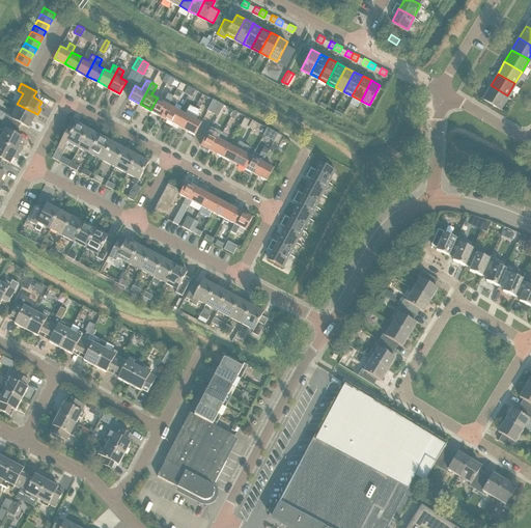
[(500,108),(507,95),(491,85),(483,98),(500,108)]
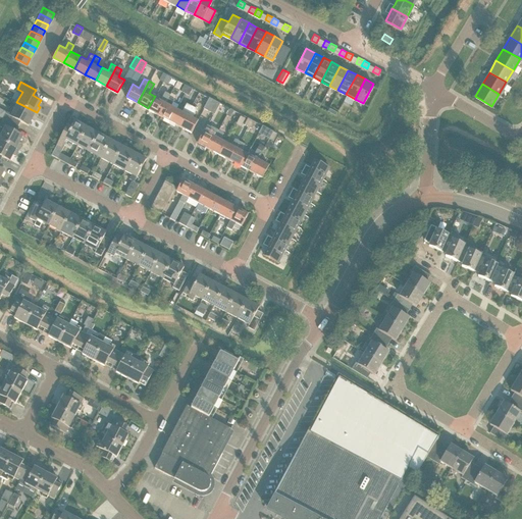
[(161,97),(155,94),(154,96),(155,96),(148,108),(159,113),(169,95),(170,93),(165,90),(161,97)]
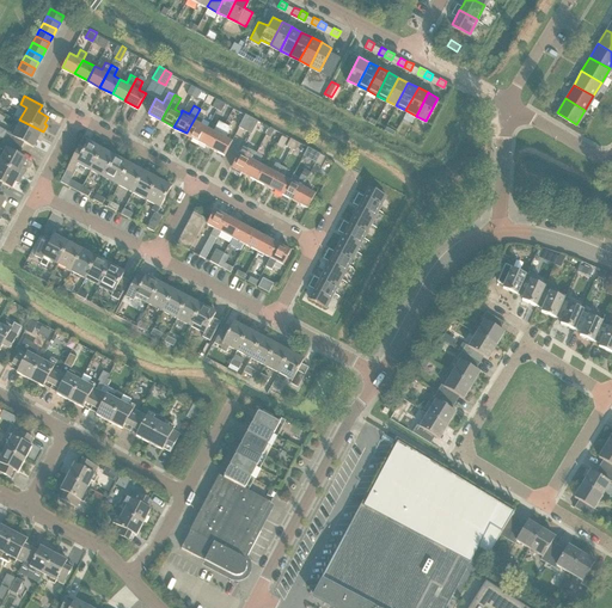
[(199,140),(207,126),(200,122),(204,114),(199,111),(187,133),(199,140)]
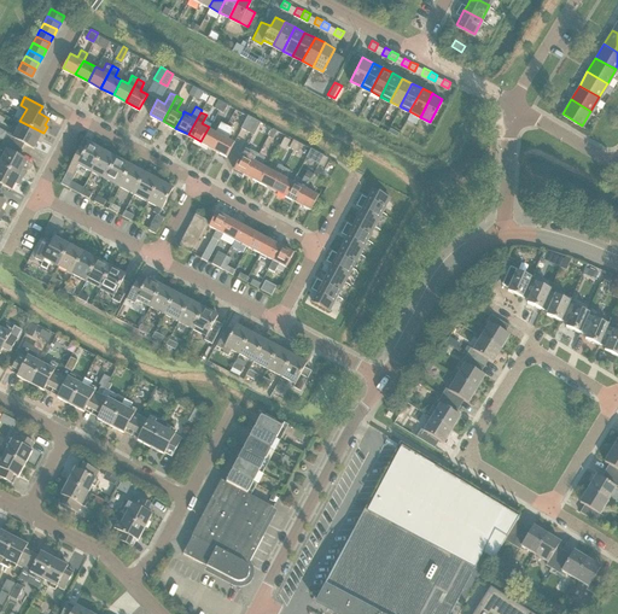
[(248,129),(254,116),(248,113),(240,126),(248,129)]
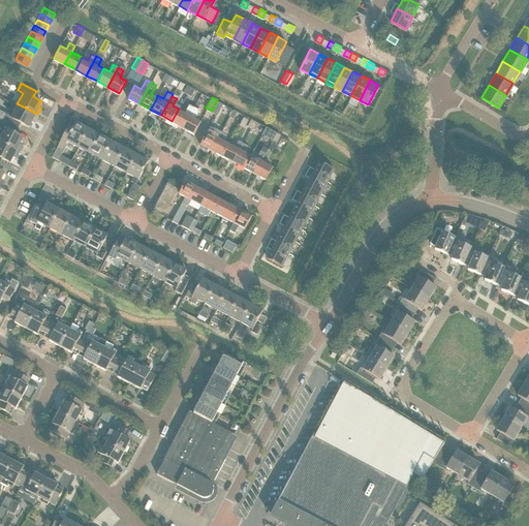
[(217,99),(212,111),(217,114),(223,102),(217,99)]
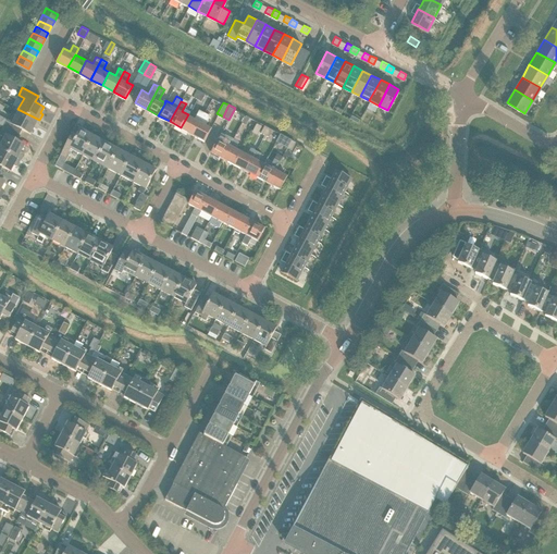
[(36,126),(39,120),(17,109),(12,120),(7,118),(2,124),(19,133),(22,127),(31,132),(34,125),(36,126)]
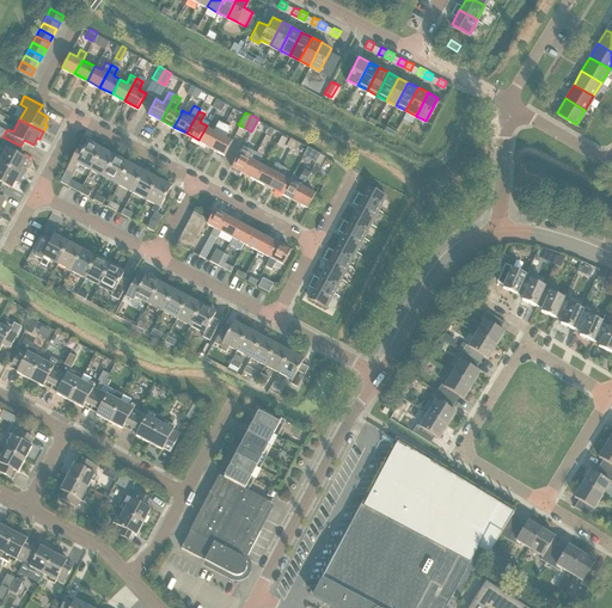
[(219,133),(212,147),(225,154),(232,140),(225,136),(231,124),(225,121),(219,133)]
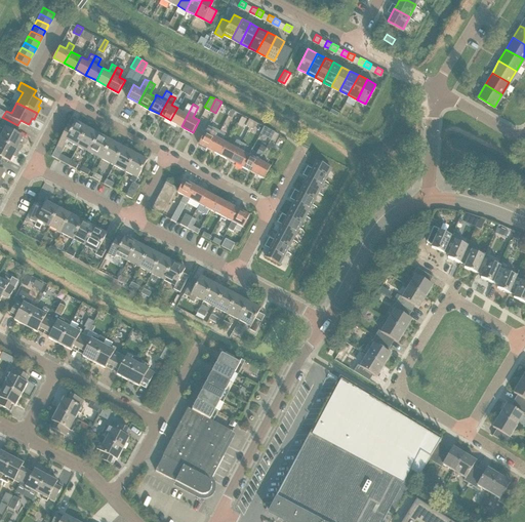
[(188,114),(177,108),(170,120),(182,126),(188,114)]
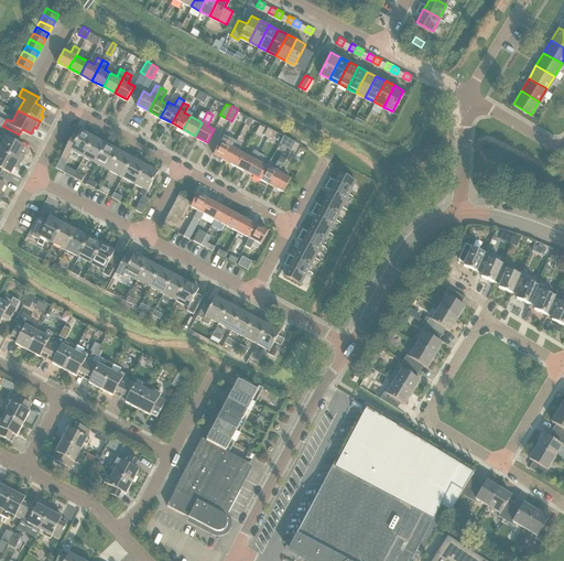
[(15,141),(19,135),(2,126),(0,130),(0,135),(4,137),(0,144),(0,149),(20,160),(23,153),(21,152),(24,146),(15,141)]
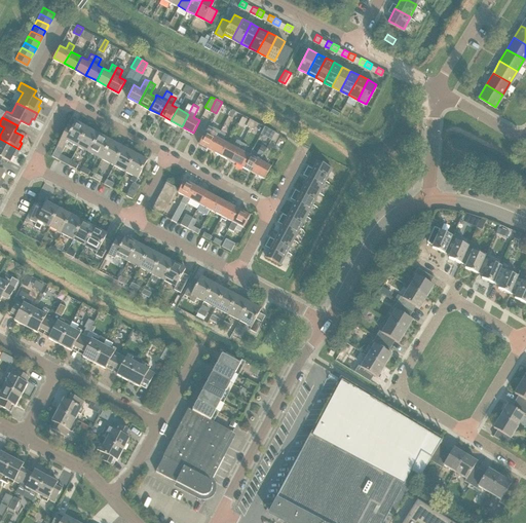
[(78,145),(87,126),(75,120),(66,139),(78,145)]
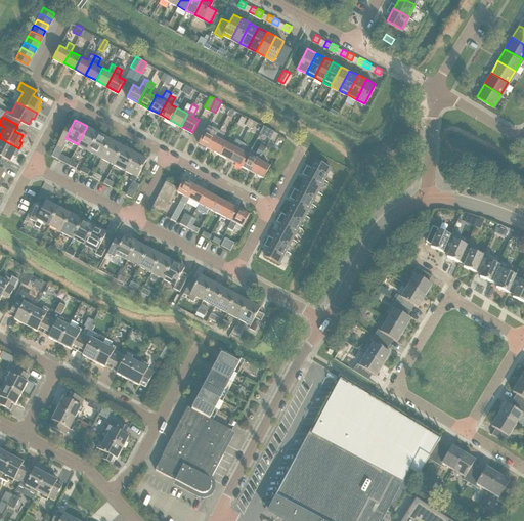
[(209,147),(219,129),(208,123),(198,142),(209,147)]
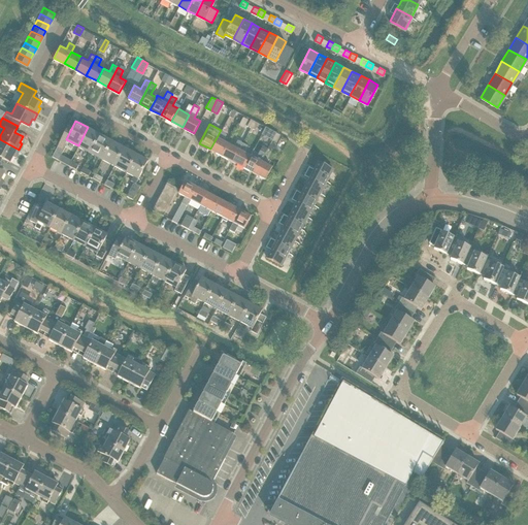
[(90,152),(100,133),(88,127),(78,145),(90,152)]
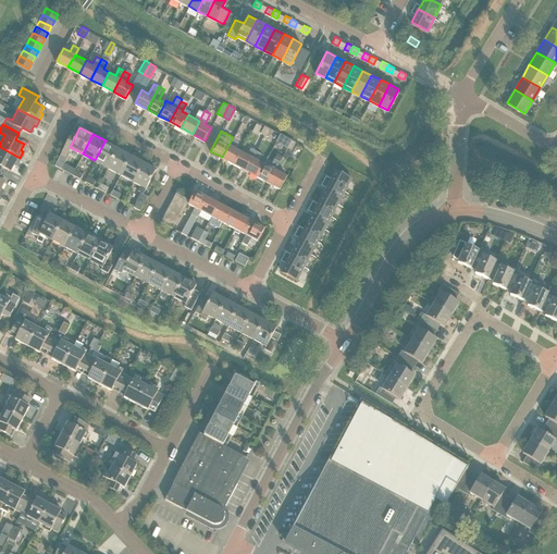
[(234,163),(240,150),(235,147),(238,139),(233,137),(222,157),(234,163)]
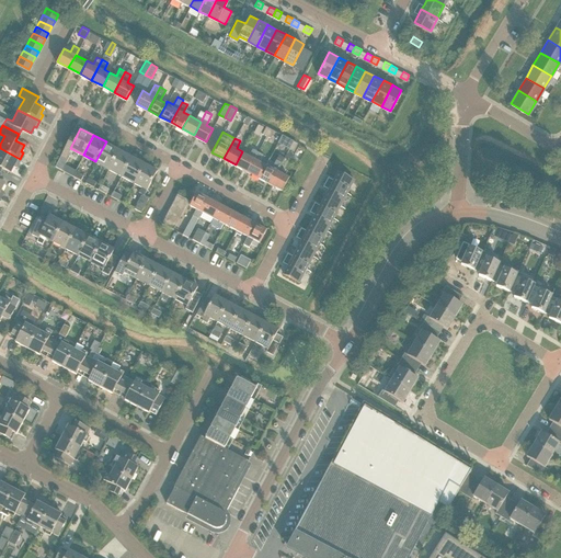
[(109,168),(118,148),(106,141),(95,161),(109,168)]
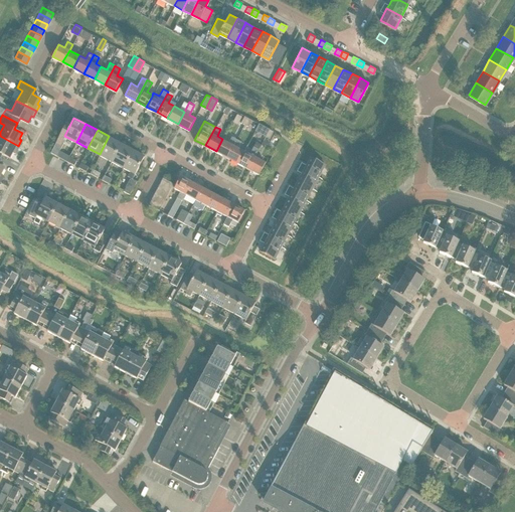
[(226,156),(236,138),(231,135),(228,142),(222,139),(216,151),(226,156)]
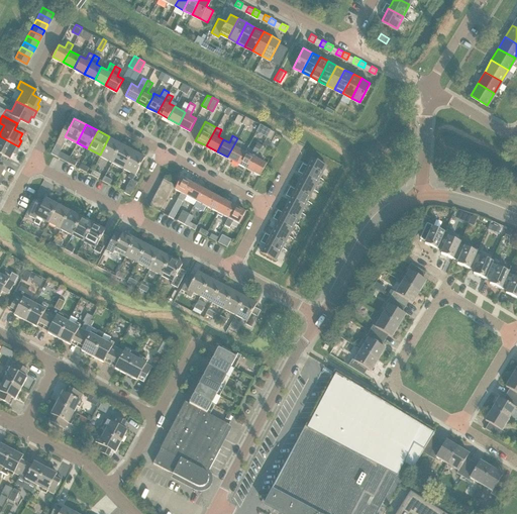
[(15,152),(18,146),(0,136),(0,156),(2,152),(10,157),(13,151),(15,152)]
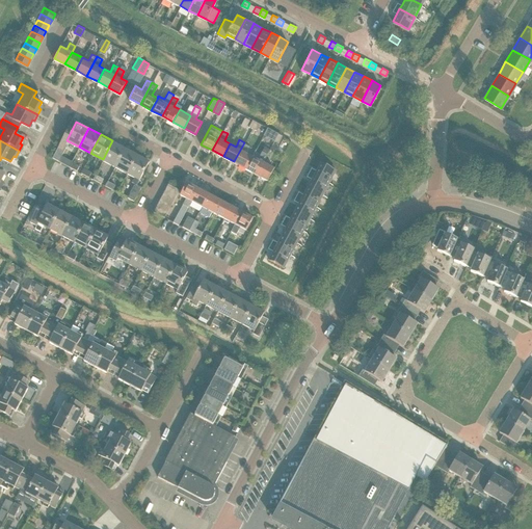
[(114,165),(125,148),(112,140),(103,159),(114,165)]
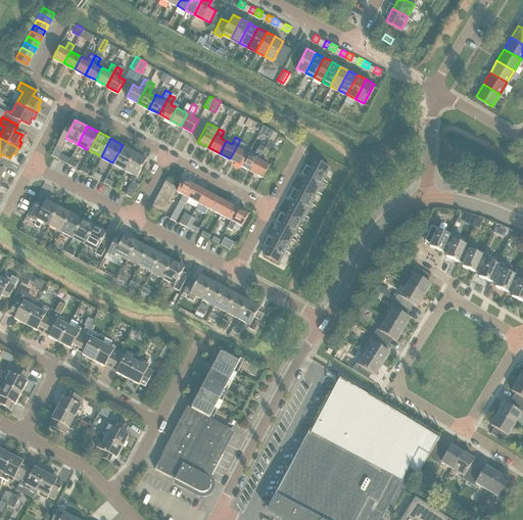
[(57,156),(64,143),(58,140),(51,153),(57,156)]
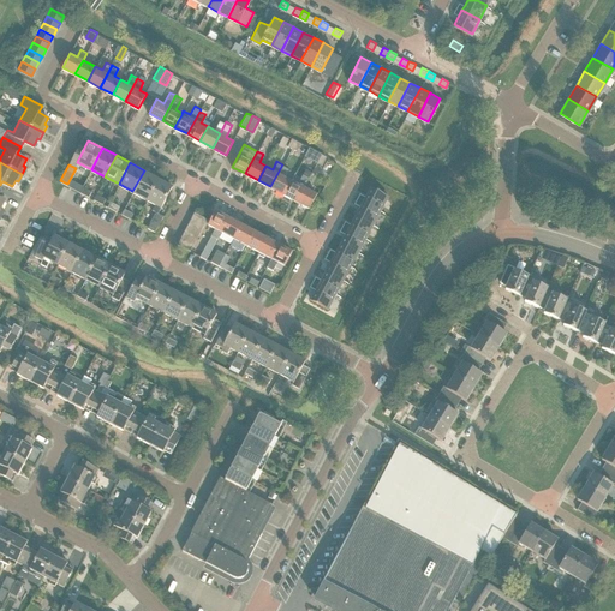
[(284,193),(291,179),(285,175),(288,168),(282,165),(270,186),(284,193)]
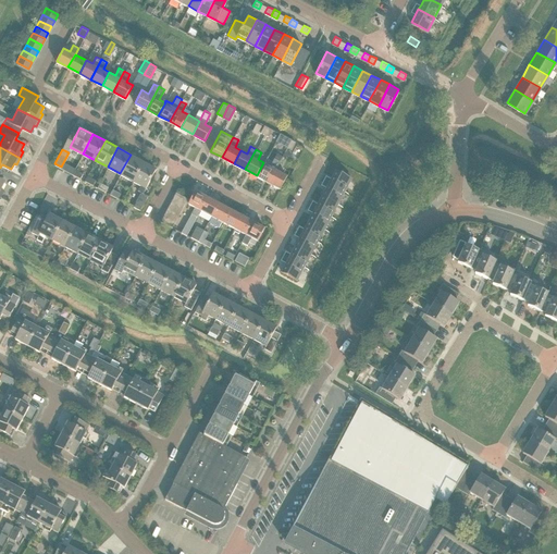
[(133,180),(143,161),(131,155),(120,173),(133,180)]
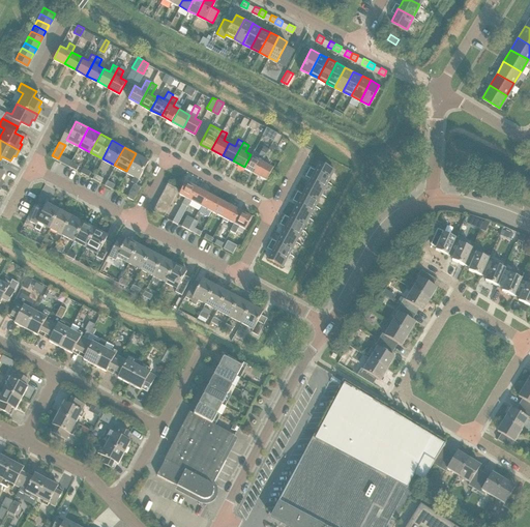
[(262,160),(266,152),(261,149),(257,157),(251,154),(244,167),(255,172),(262,160)]
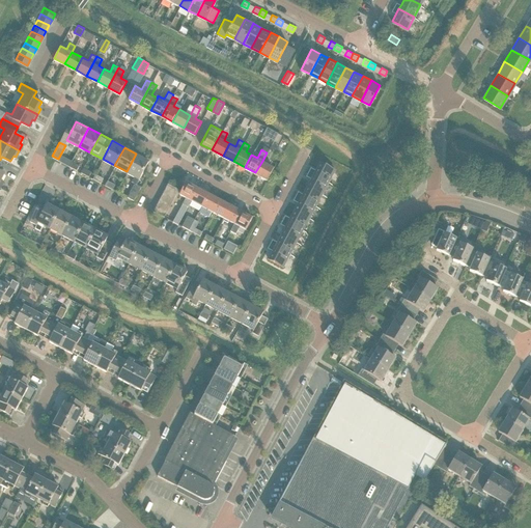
[(136,154),(127,171),(133,175),(131,179),(135,182),(128,195),(134,199),(141,185),(136,183),(148,160),(136,154)]
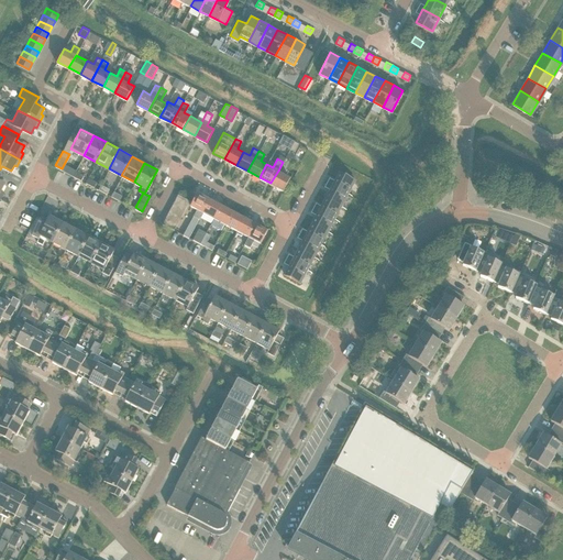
[(80,178),(84,174),(76,169),(73,175),(80,178)]
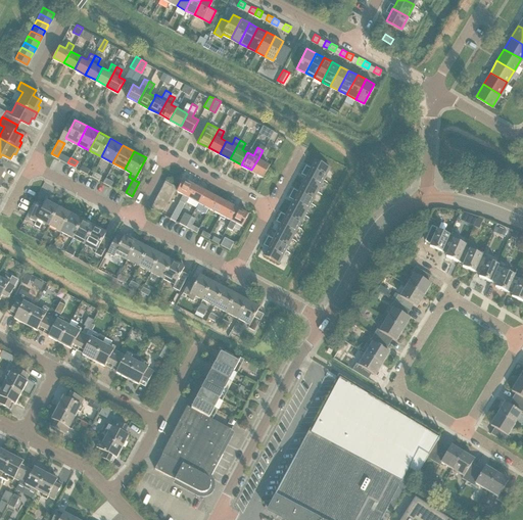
[(310,168),(308,171),(323,178),(330,166),(315,157),(311,166),(310,168)]
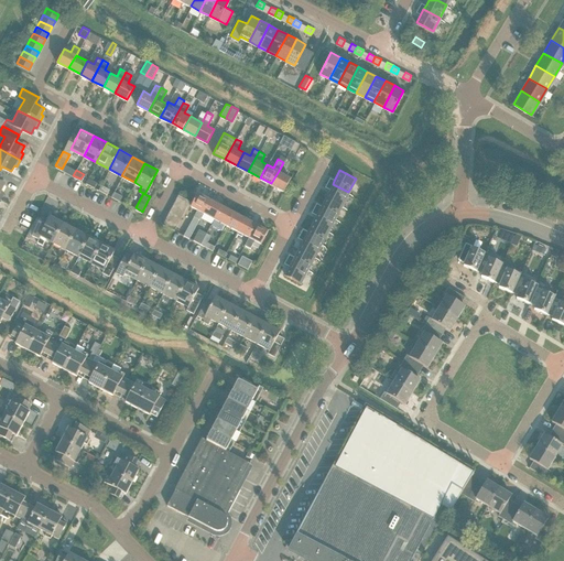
[(291,176),(279,171),(271,183),(284,190),(291,176)]
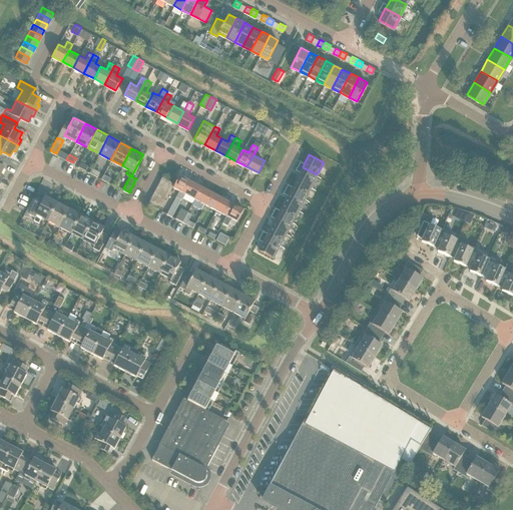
[(85,169),(88,164),(80,160),(78,165),(85,169)]
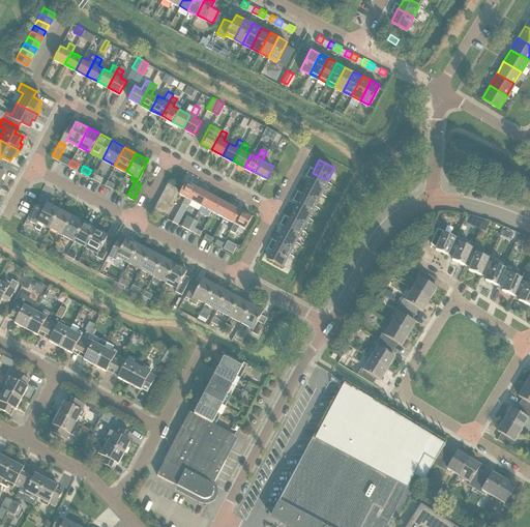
[(100,181),(102,176),(95,172),(92,177),(100,181)]
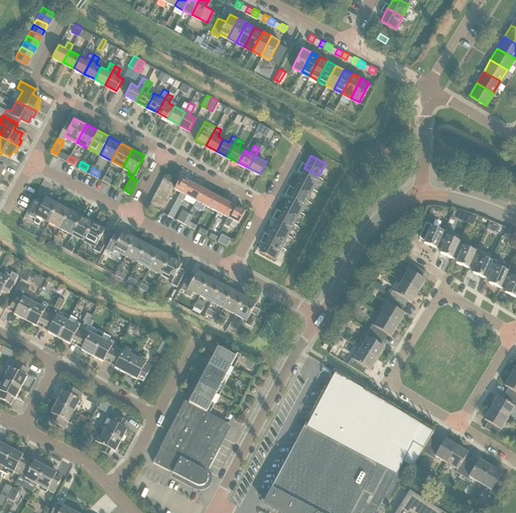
[(302,172),(298,179),(312,187),(318,175),(304,168),(302,172)]
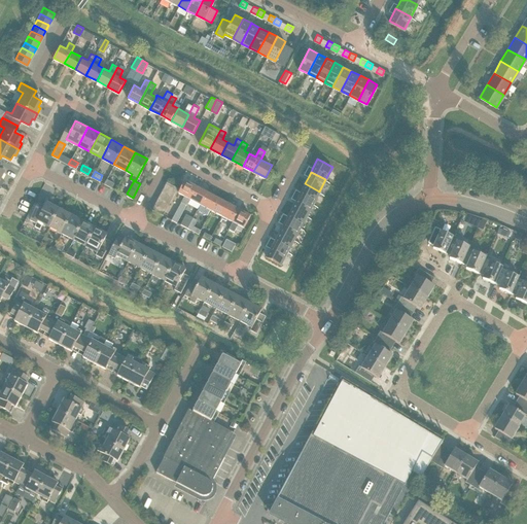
[(111,186),(114,181),(106,177),(104,182),(111,186)]
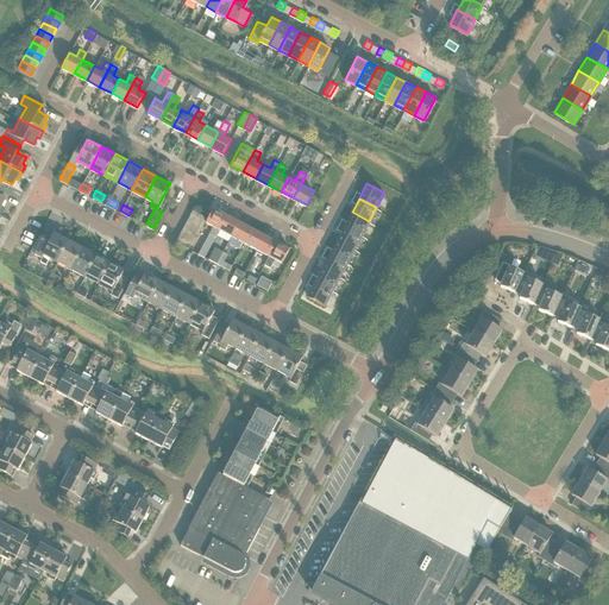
[(213,207),(206,221),(213,225),(209,231),(215,234),(219,227),(226,214),(213,207)]
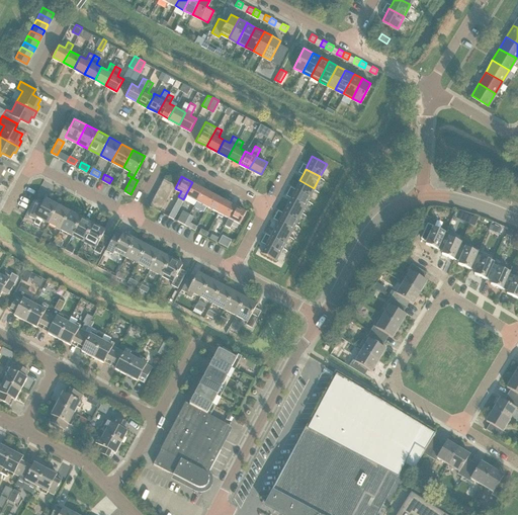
[(172,186),(174,183),(164,177),(161,182),(171,188),(172,186)]
